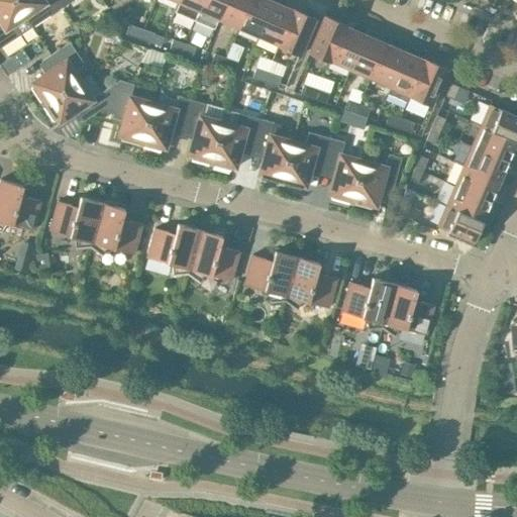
[(0,0),(0,47),(32,27),(24,16),(13,0),(0,0)]
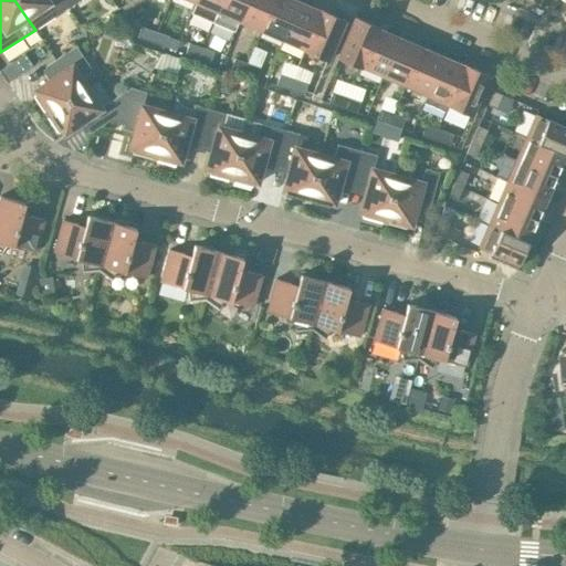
[(14,0),(27,18),(35,30),(69,8),(63,0),(14,0)]
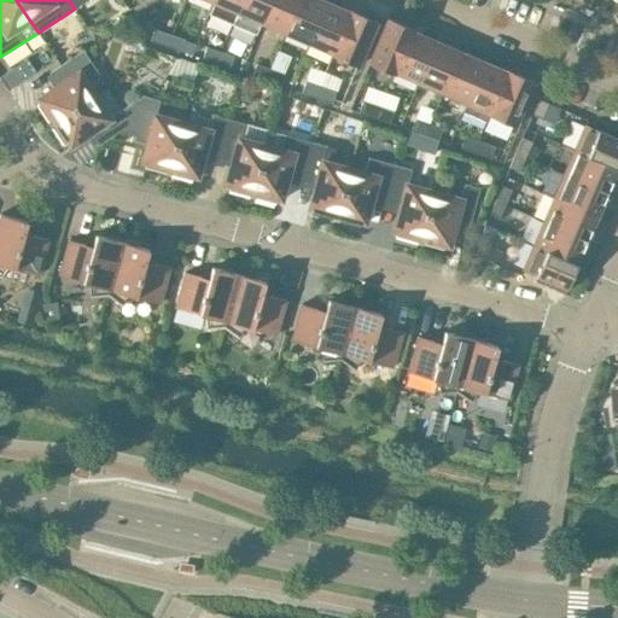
[(209,12),(233,23),(242,0),(214,0),(214,1),(209,12)]
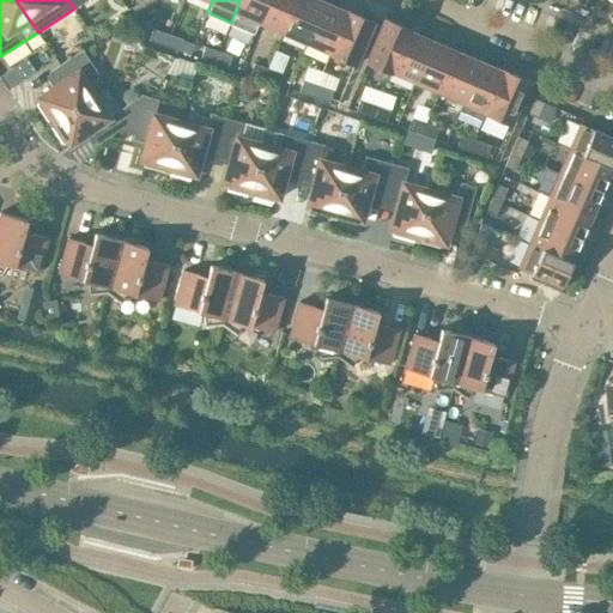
[(254,32),(259,22),(268,0),(240,0),(231,23),(254,32)]
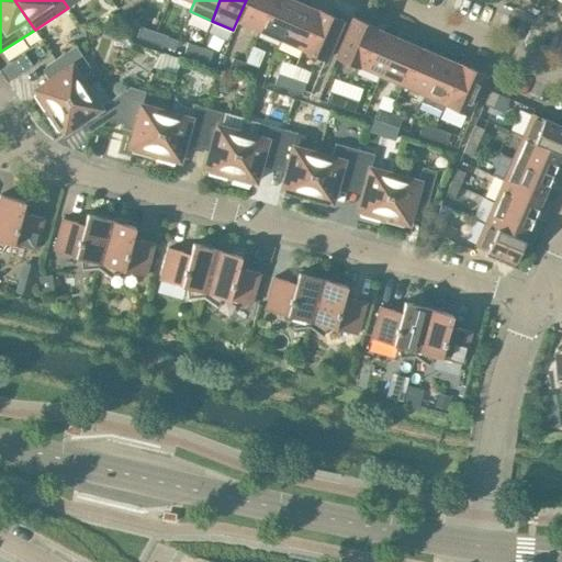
[(246,0),(237,20),(259,30),(271,0),(246,0)]
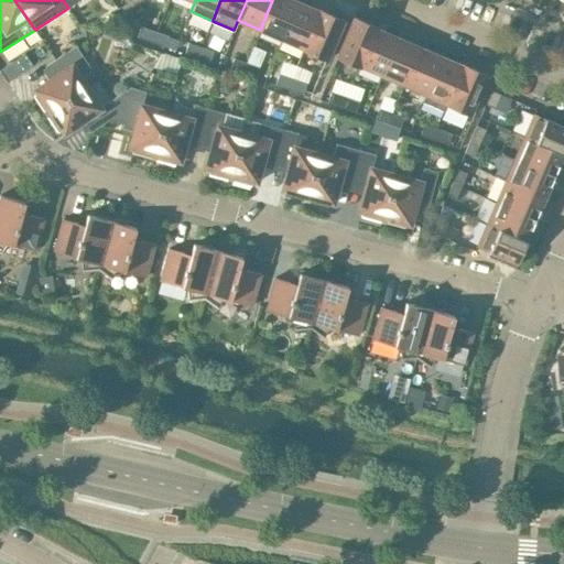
[(272,0),(260,30),(282,39),(297,3),(290,0),(272,0)]
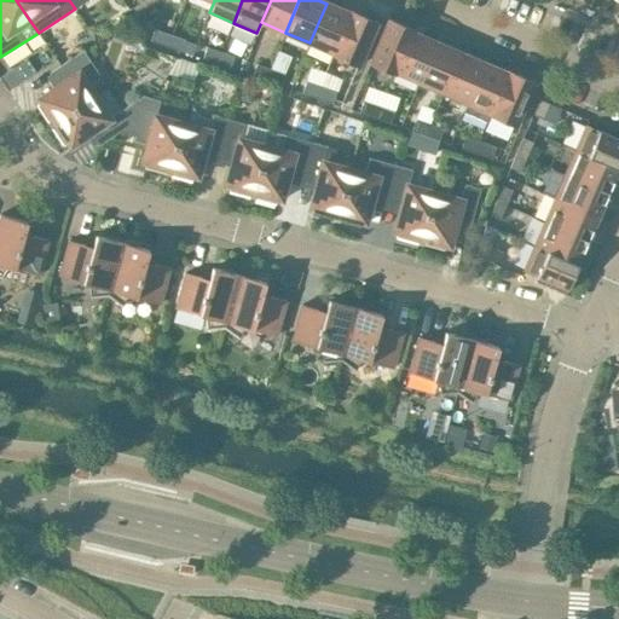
[(310,42),(333,52),(334,53),(351,13),(327,4),(310,42)]
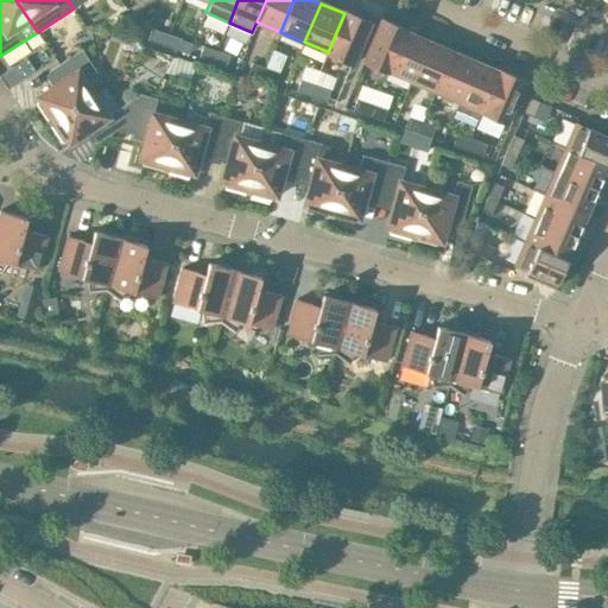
[(325,55),(350,65),(369,21),(355,16),(354,18),(344,13),(328,52),(327,51),(325,55)]
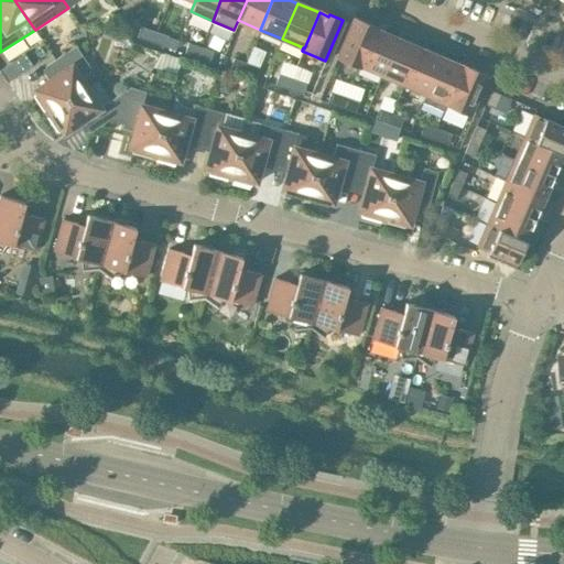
[(359,67),(360,65),(376,30),(367,25),(368,23),(354,18),(336,57),(359,67)]
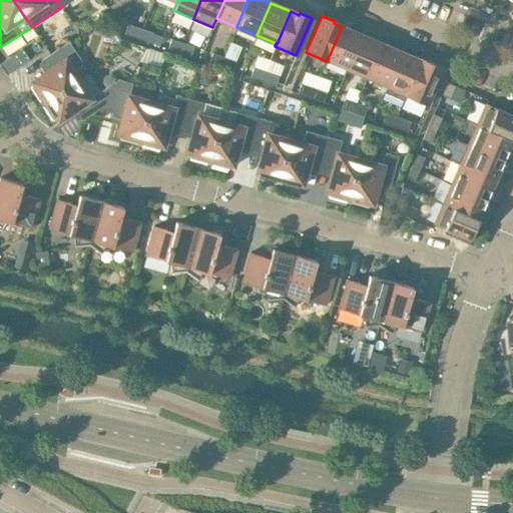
[(124,34),(137,38),(140,28),(127,24),(124,34)]
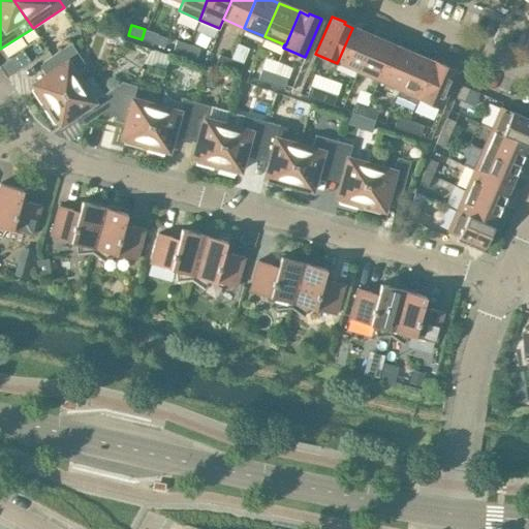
[(338,61),(358,70),(372,36),(352,28),(338,61)]
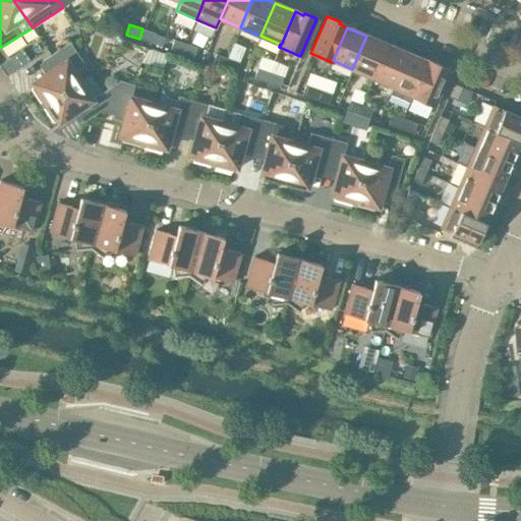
[(139,39),(152,44),(156,34),(142,29),(139,39)]
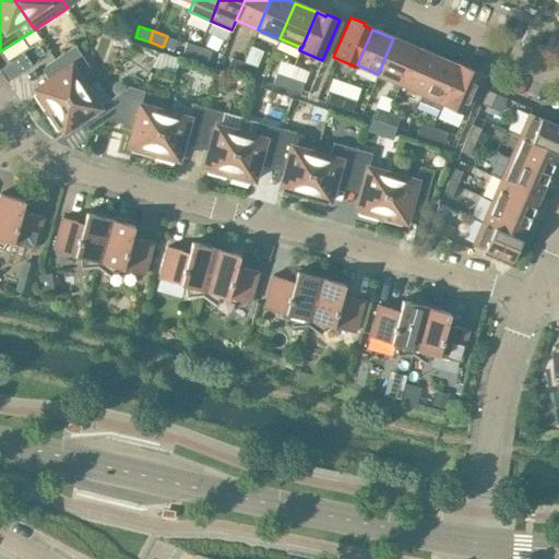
[(378,74),(400,83),(415,48),(393,38),(378,74)]
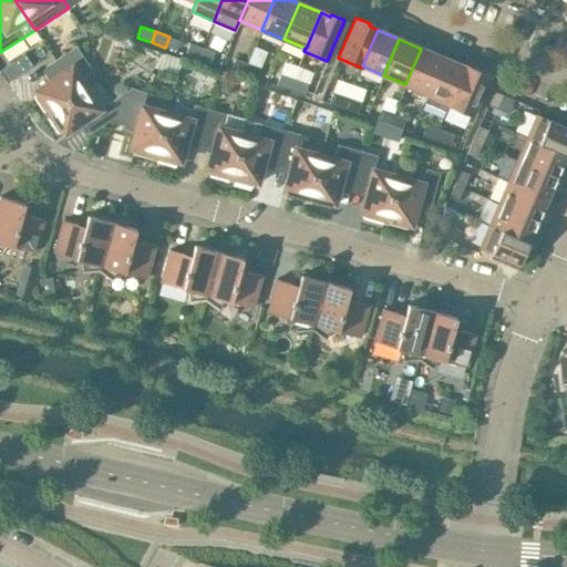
[(185,54),(198,59),(202,48),(189,43),(185,54)]
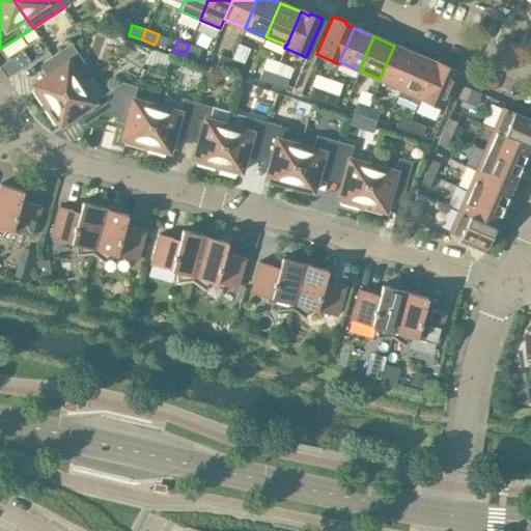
[(43,108),(81,82),(74,71),(84,63),(71,44),(43,62),(50,73),(32,84),(34,87),(30,90),(43,108)]
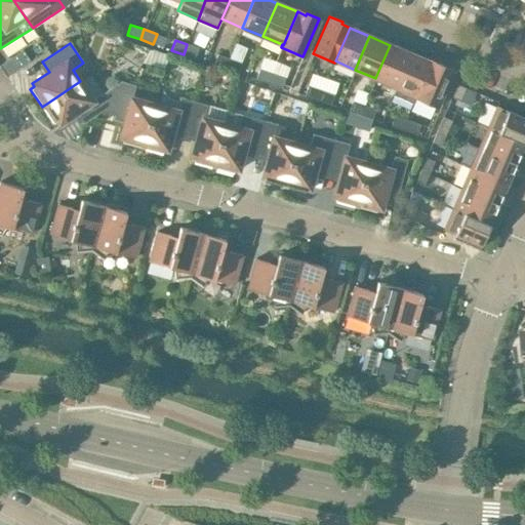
[(184,54),(195,58),(198,48),(187,44),(184,54)]
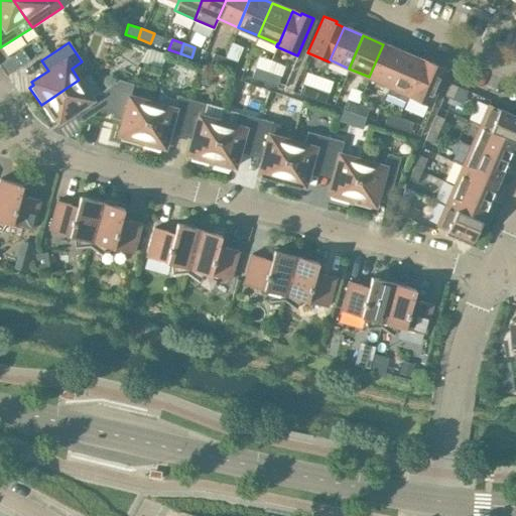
[(369,77),(389,86),(403,52),(383,44),(369,77)]
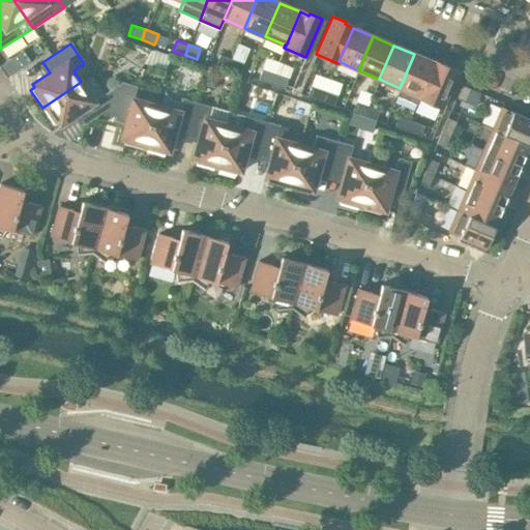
[(417,104),(419,98),(420,96),(435,63),(414,54),(400,88),(396,95),(417,104)]
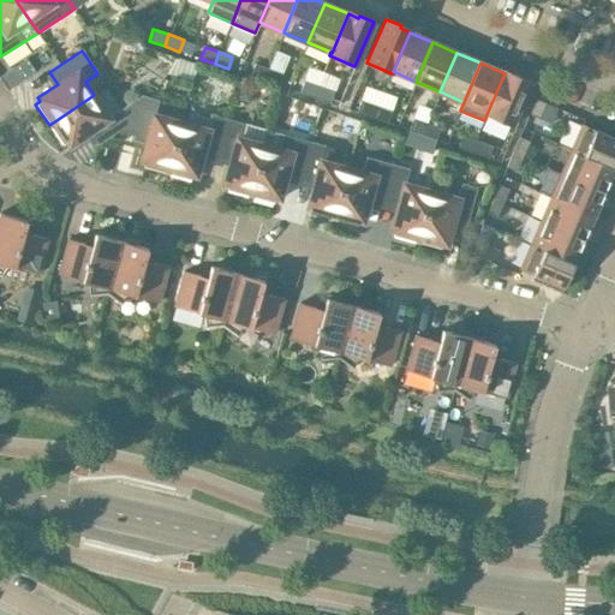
[(250,76),(264,81),(268,69),(255,64),(250,76)]
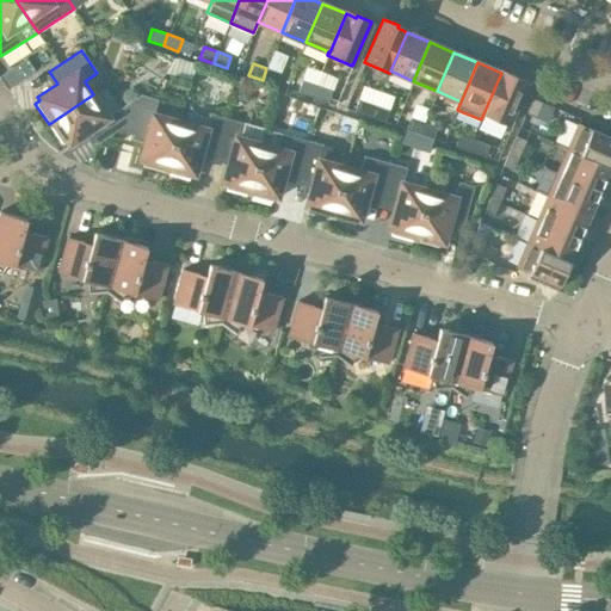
[(263,80),(276,85),(281,73),(266,68),(263,80)]
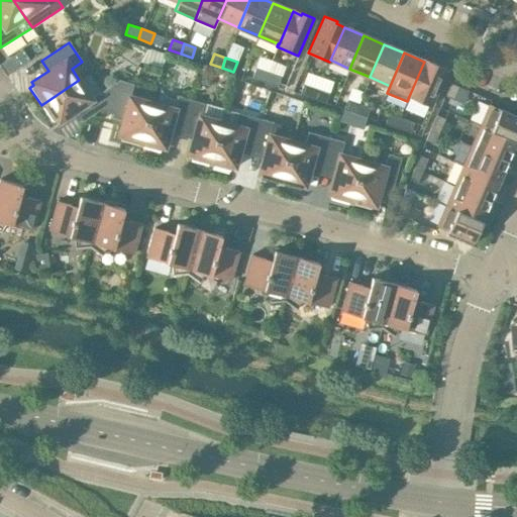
[(409,96),(429,105),(445,68),(433,63),(432,65),(424,62),(410,94),(409,96)]
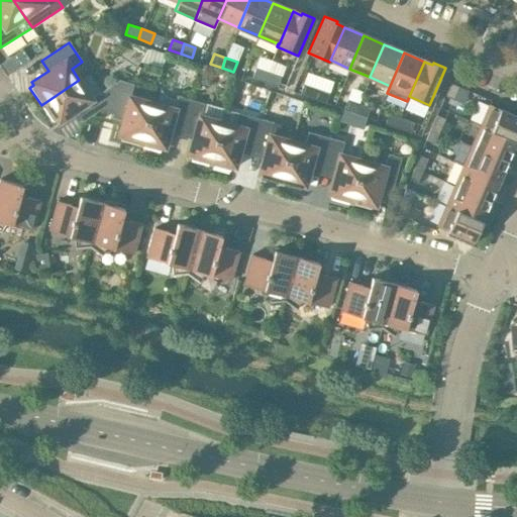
[(251,78),(265,82),(268,72),(255,68),(251,78)]
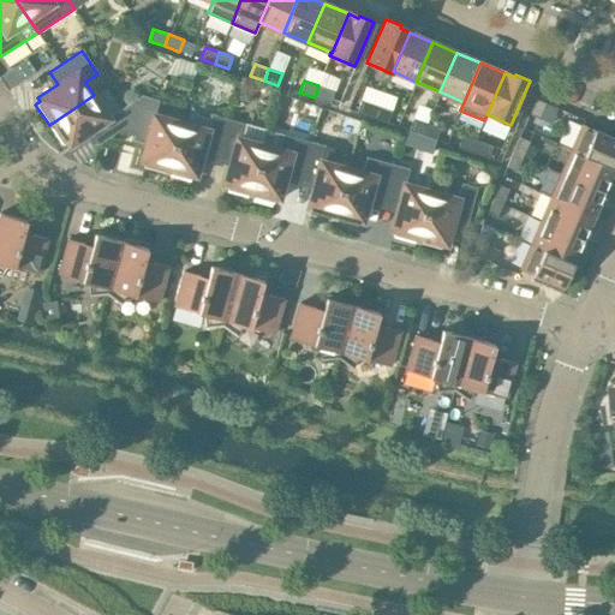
[(315,97),(330,103),(334,91),(318,85),(315,97)]
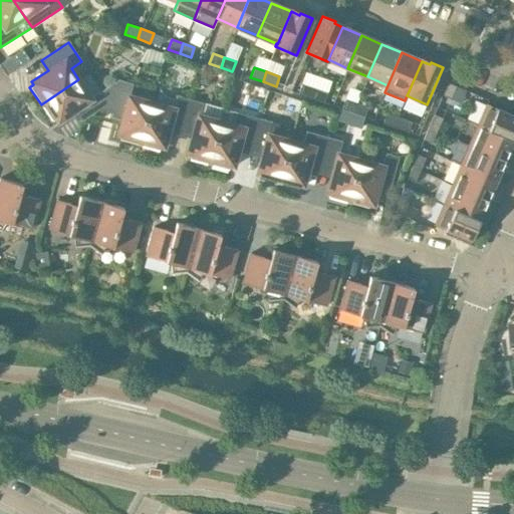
[(112,88),(109,85),(90,98),(78,79),(41,104),(52,121),(56,118),(58,121),(74,110),(81,120),(99,108),(106,110),(112,88)]
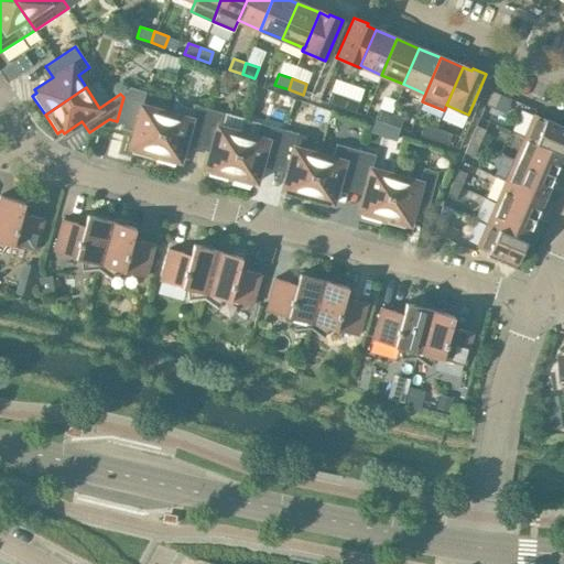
[(153,159),(165,111),(142,105),(145,91),(130,87),(120,94),(123,97),(117,121),(134,127),(129,148),(132,148),(131,153),(153,159)]
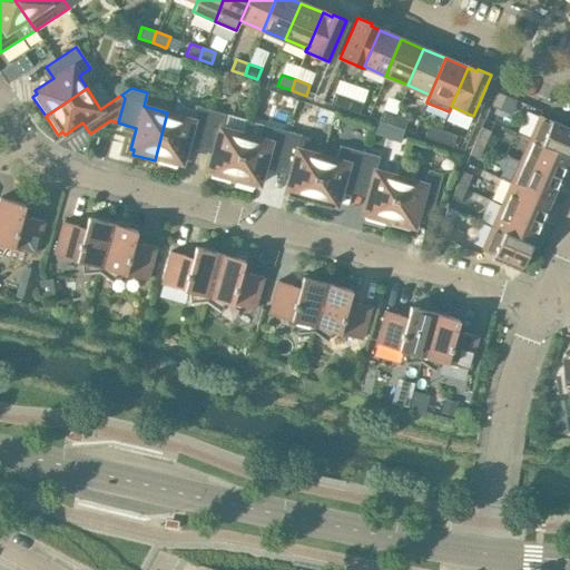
[(490,106),(500,110),(505,96),(497,91),(490,106)]
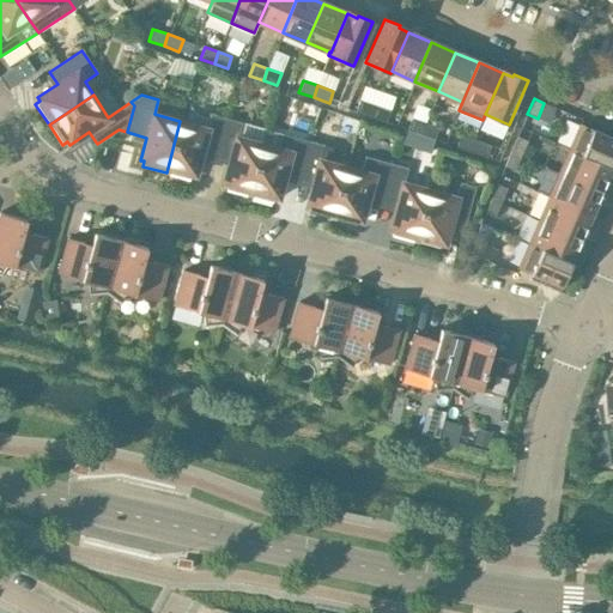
[(356,113),(370,117),(375,105),(359,101),(356,113)]
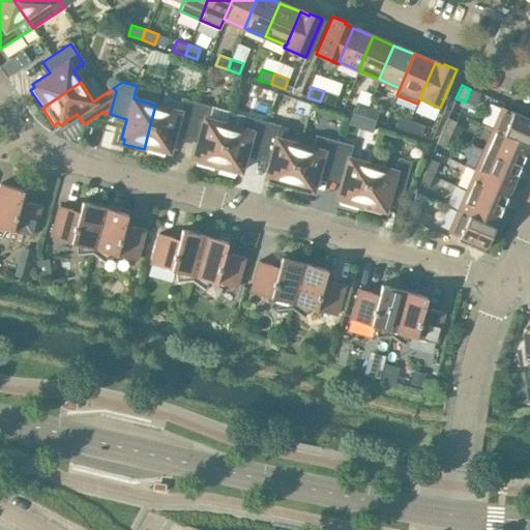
[(320,101),(333,106),(336,95),(324,91),(320,101)]
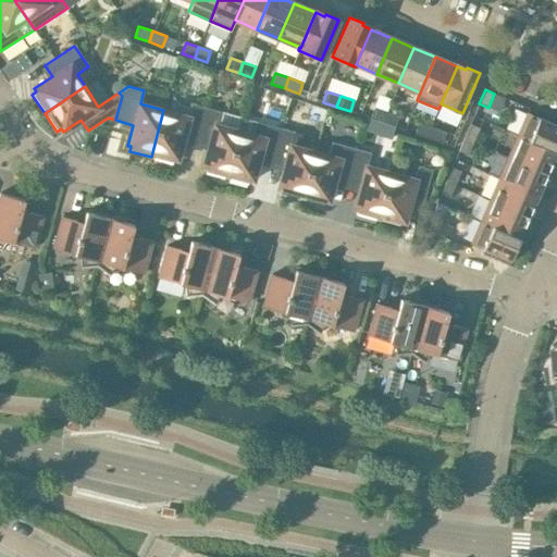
[(196,141),(206,108),(192,103),(189,111),(181,109),(180,114),(163,110),(151,157),(172,163),(173,158),(177,159),(183,138),(196,141)]
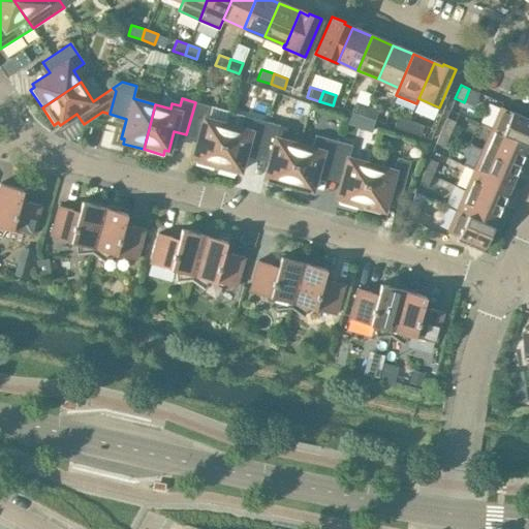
[(215,169),(227,124),(205,118),(208,105),(195,102),(186,134),(197,138),(192,158),(196,159),(194,163),(215,169)]
